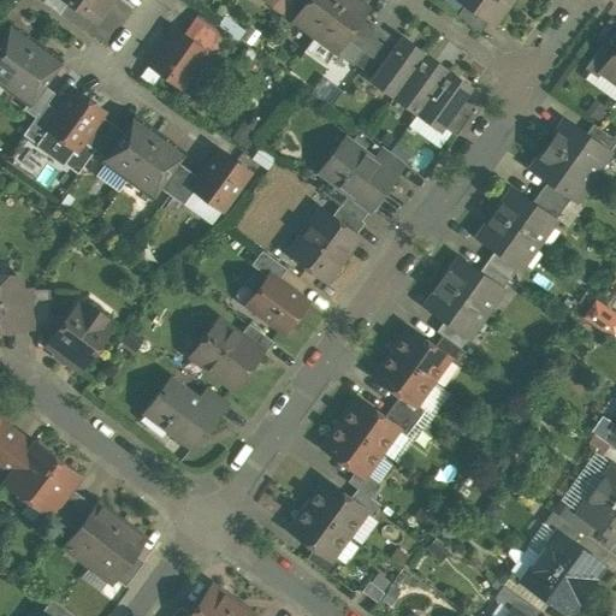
[(66,4),(61,0),(46,0),(43,4),(59,15),(66,4)]
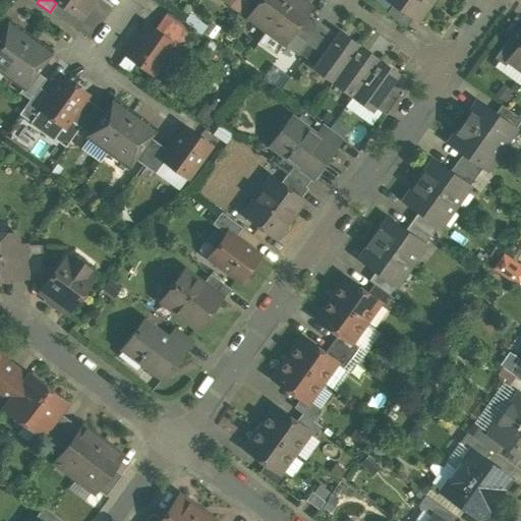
[(94,0),(52,0),(56,3),(76,17),(79,19),(94,0)]
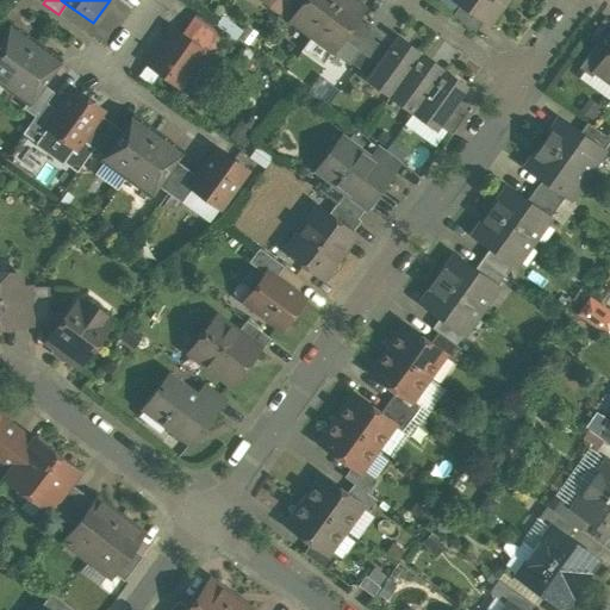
[(305,0),(300,6),(290,22),(311,37),(336,0),(305,0)]
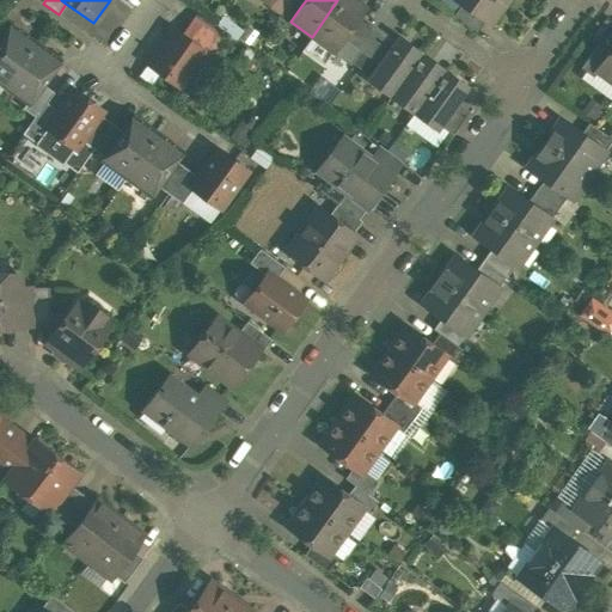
[(354,0),(337,0),(312,37),(332,53),(343,38),(359,16),(365,7),(354,0)]
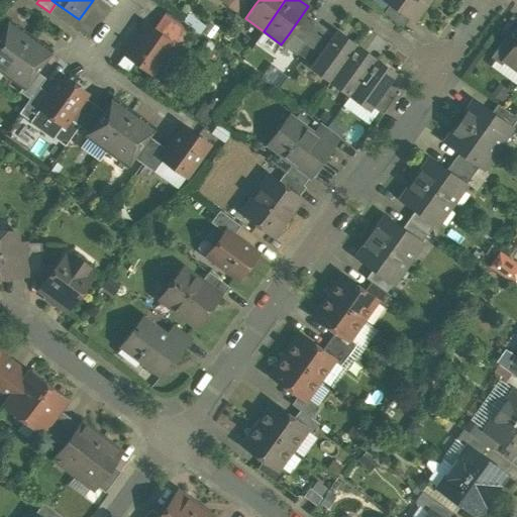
[(427,3),(422,0),(385,0),(390,3),(409,17),(414,21),(427,3)]
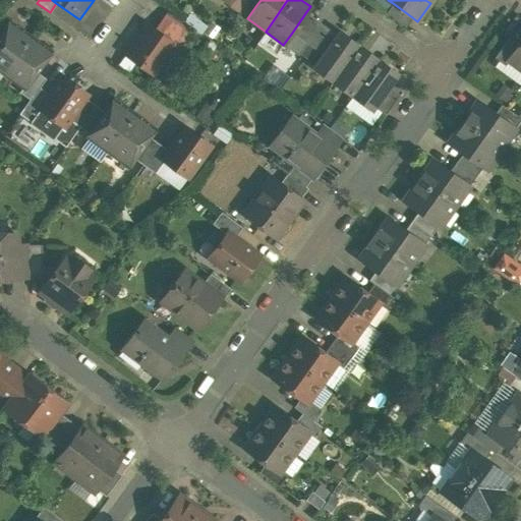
[(76,17),(56,3),(50,12),(49,12),(69,27),(76,17)]
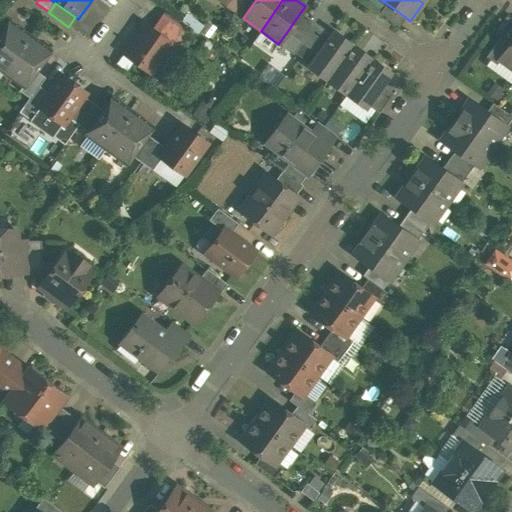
[(405,17),(386,3),(379,13),(398,27),(405,17)]
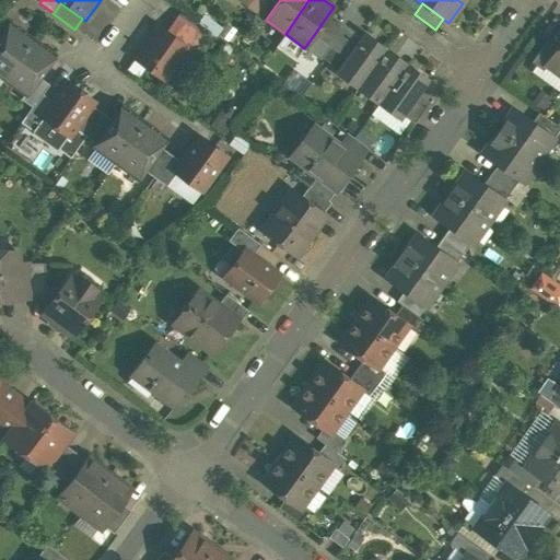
[(328,14),(314,35),(324,43),(339,22),(328,14)]
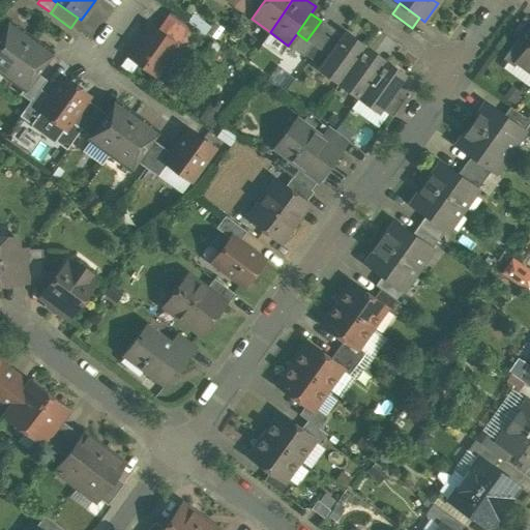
[(187,32),(167,17),(156,30),(177,46),(187,32)]
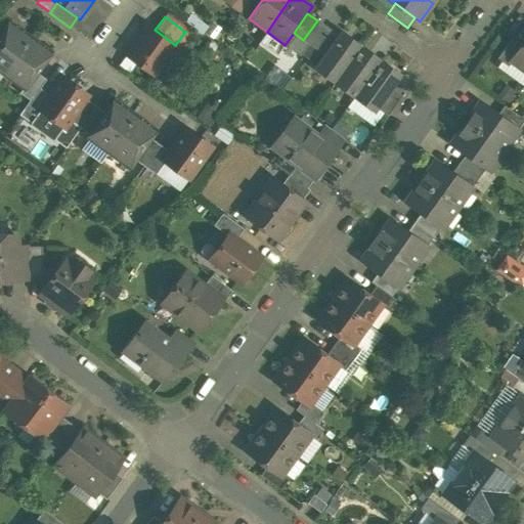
[(317,20),(303,40),(313,48),(328,28),(317,20)]
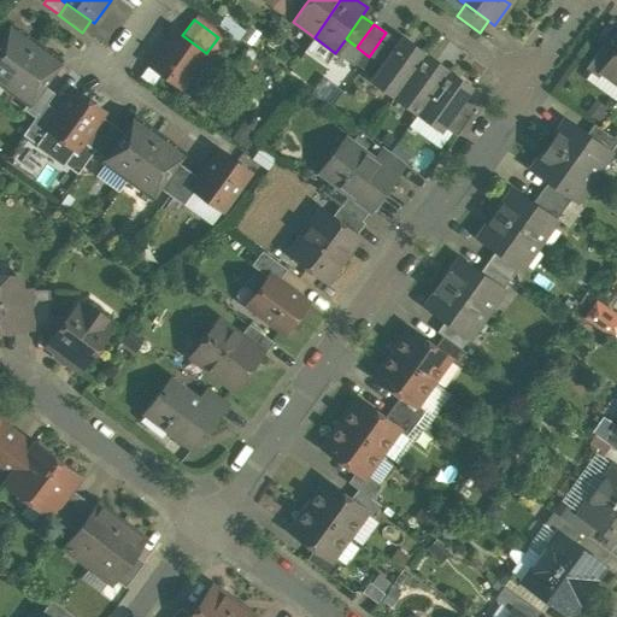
[(12,27),(0,43),(0,84),(4,88),(36,43),(12,27)]
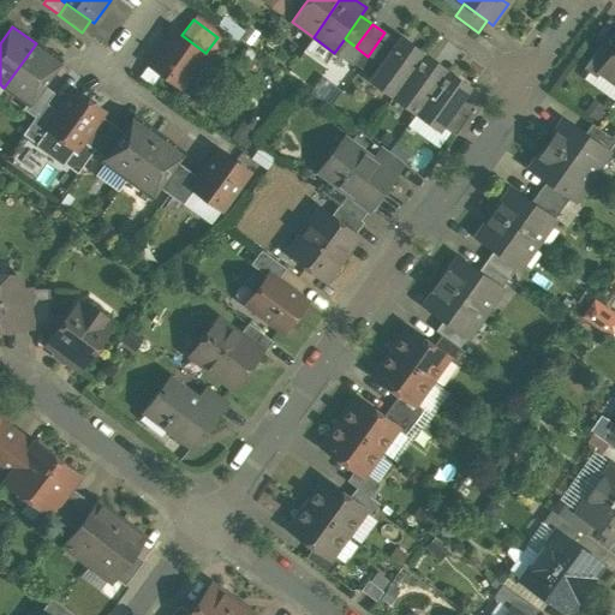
[(181,35),(173,29),(148,65),(180,89),(207,53),(206,53),(181,35)]
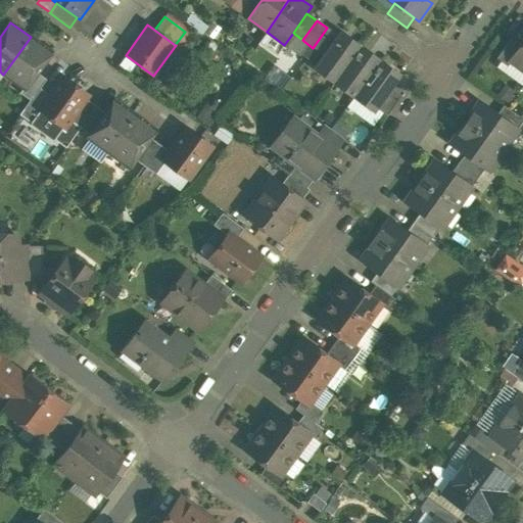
[(327,28),(313,48),(323,54),(337,35),(327,28)]
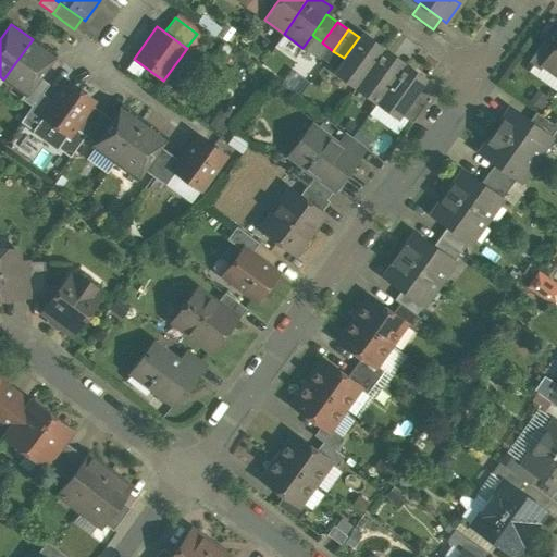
[(344,58),(333,72),(355,88),(383,49),(361,34),(344,58)]
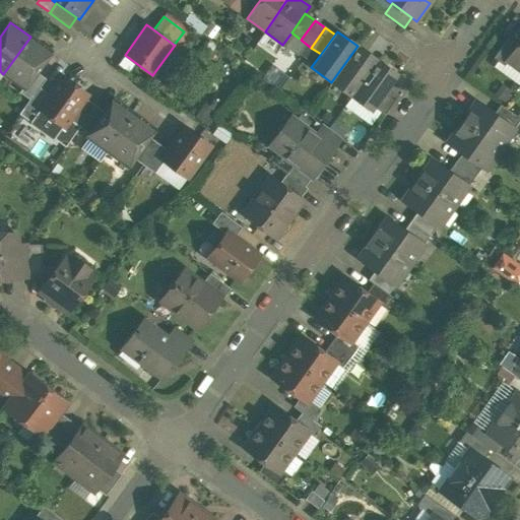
[(30,37),(3,74),(22,87),(23,88),(36,71),(50,51),(30,37)]
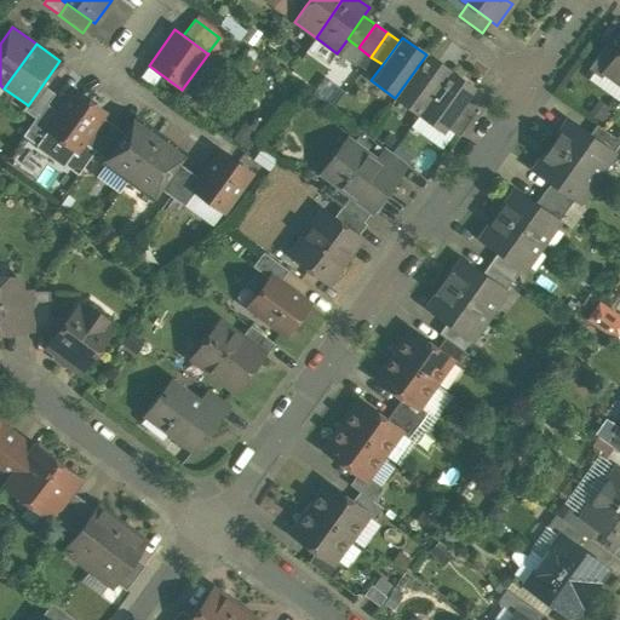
[(604,46),(587,69),(600,79),(603,73),(615,55),(604,46)]
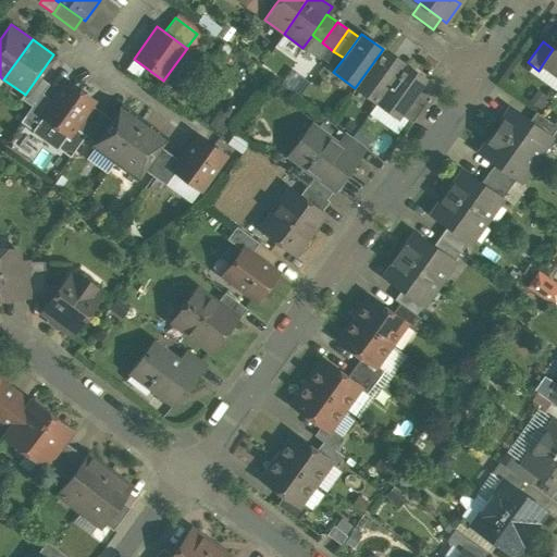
[(556,42),(553,49),(542,65),(556,75),(556,42)]
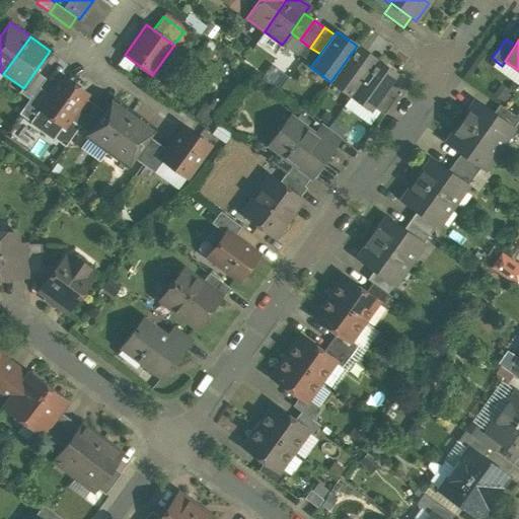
[(357,46),(330,82),(351,96),(377,60),(357,46)]
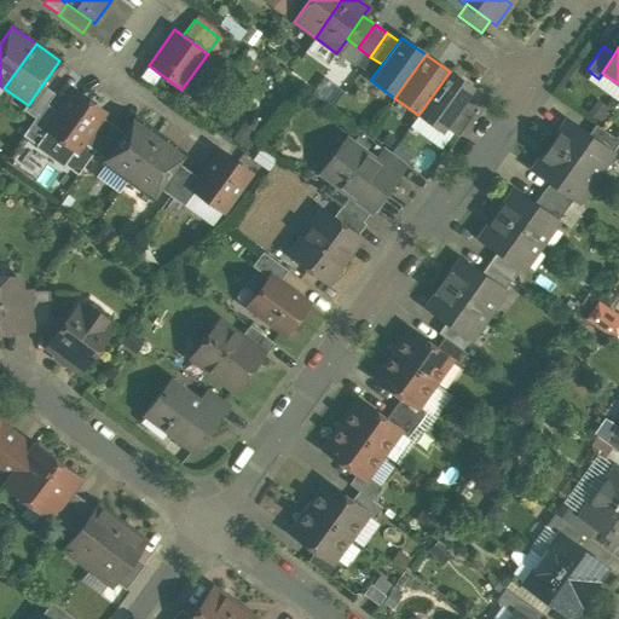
[(450,71),(418,115),(443,132),(446,128),(462,104),(474,90),(450,71)]
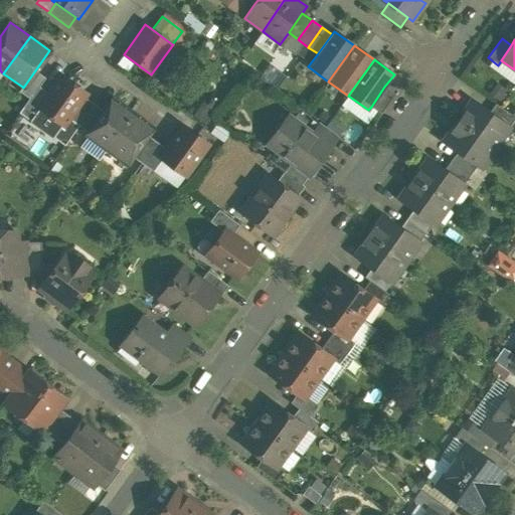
[(35,70),(23,88),(22,87),(19,92),(29,99),(38,87),(44,77),(35,70)]
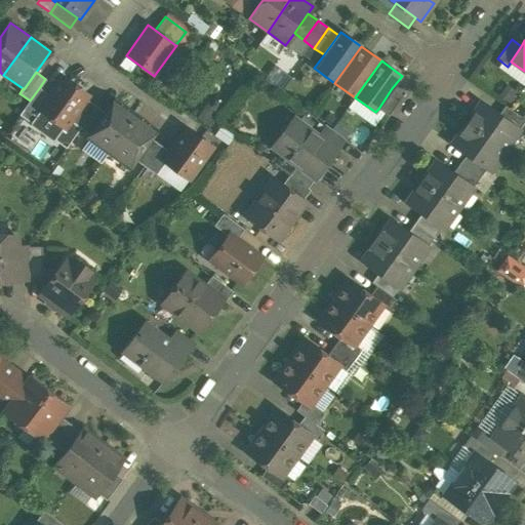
[(87,96),(62,78),(49,95),(39,109),(41,111),(66,127),(70,121),(85,99),(87,96)]
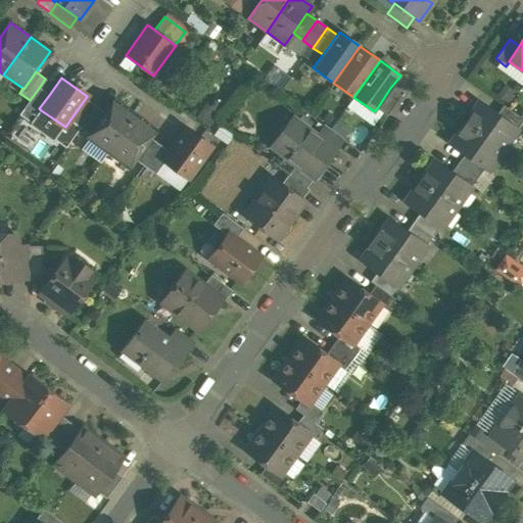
[(30,100),(24,109),(36,119),(41,110),(39,108),(49,95),(39,88),(30,100)]
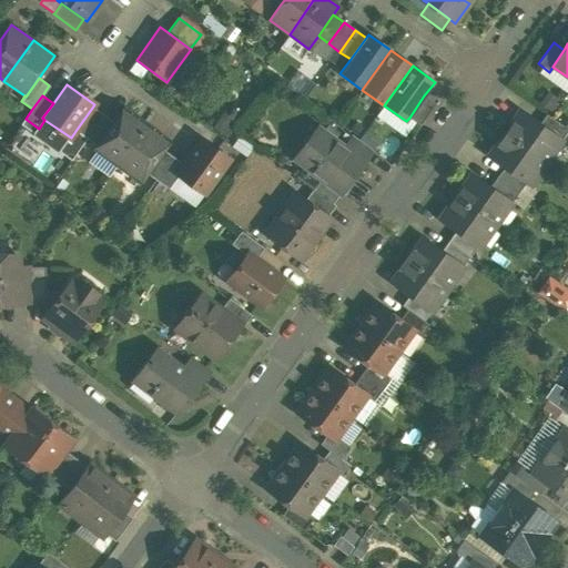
[(424,95),(409,118),(419,125),(435,103),(424,95)]
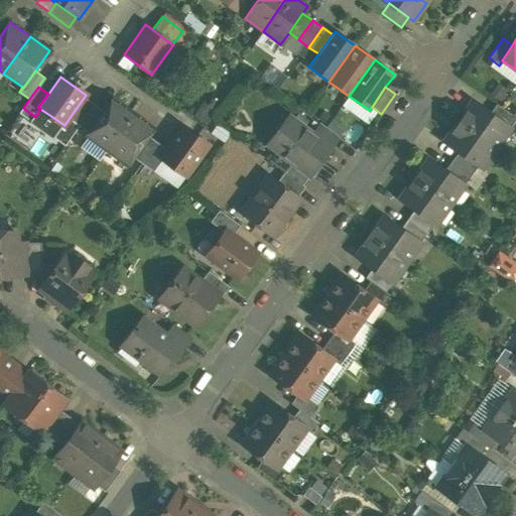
[(94,105),(84,98),(69,119),(79,126),(94,105)]
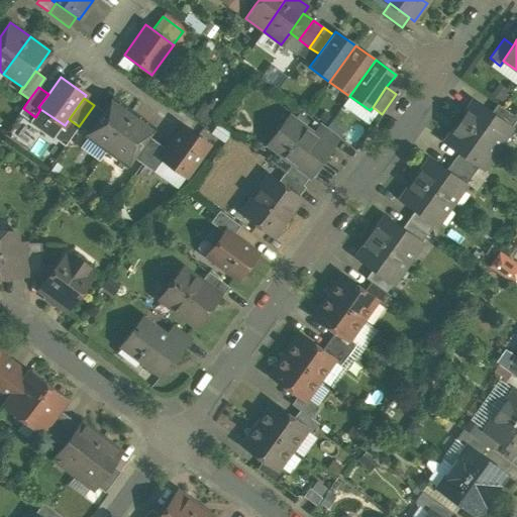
[(89,133),(87,136),(106,150),(133,113),(114,99),(104,112),(89,133)]
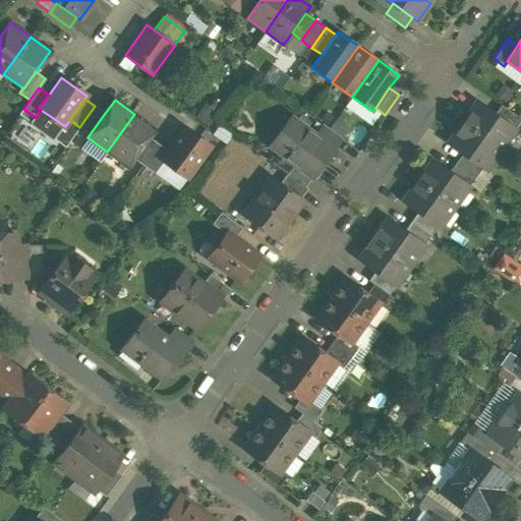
[(494,114),(477,103),(463,123),(500,149),(514,128),(494,114)]
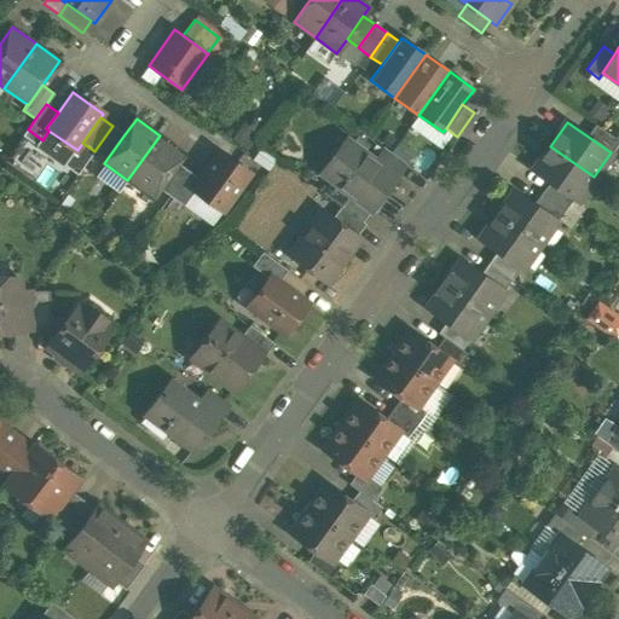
[(618,142),(595,125),(586,136),(611,152),(618,142)]
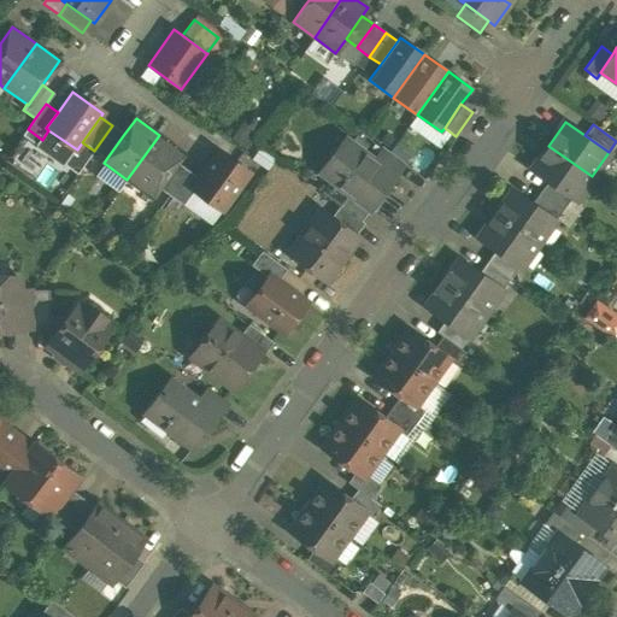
[(112,125),(94,151),(106,159),(124,134),(112,125)]
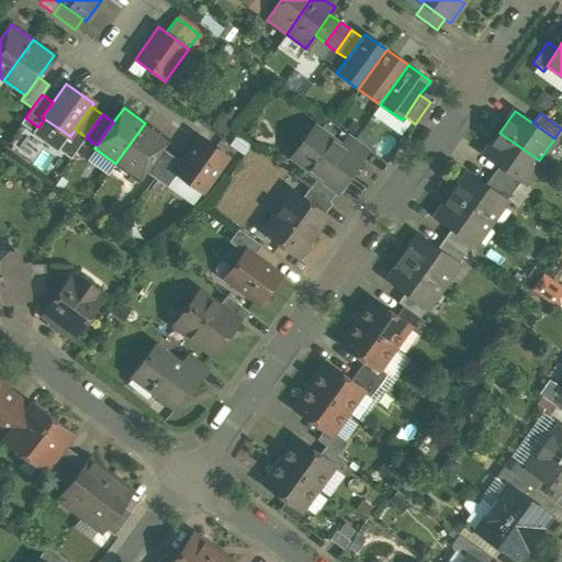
[(166,138),(145,123),(115,164),(136,179),(159,147),(166,138)]
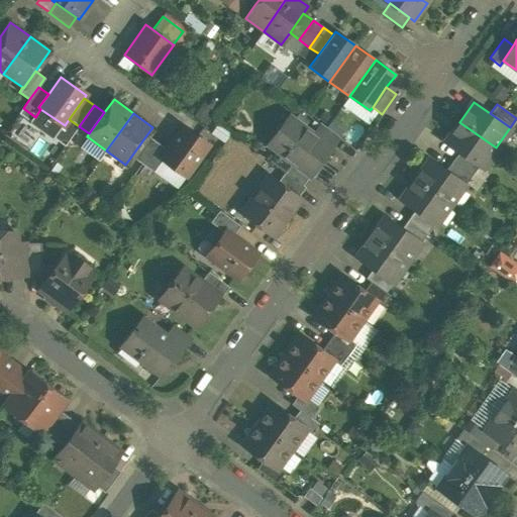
[(313,133),(290,116),(272,139),(288,151),(284,157),(292,164),(309,177),(331,147),(313,133)]
